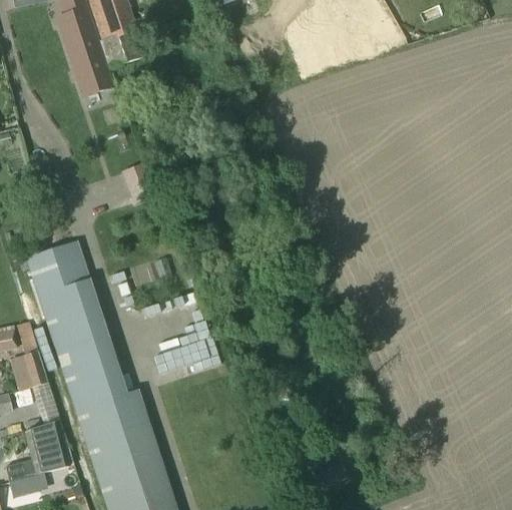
[(140,57),(123,0),(87,0),(99,40),(101,39),(109,66),(140,57)]
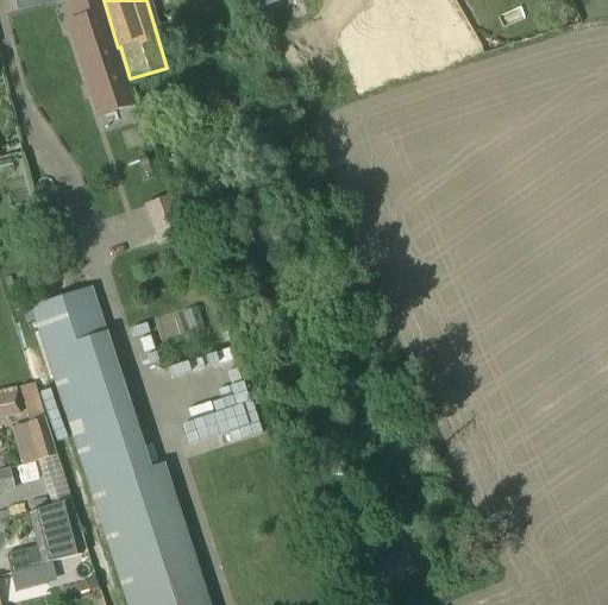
[(257,0),(261,6),(264,5),(271,21),(290,14),(283,0),(257,0)]
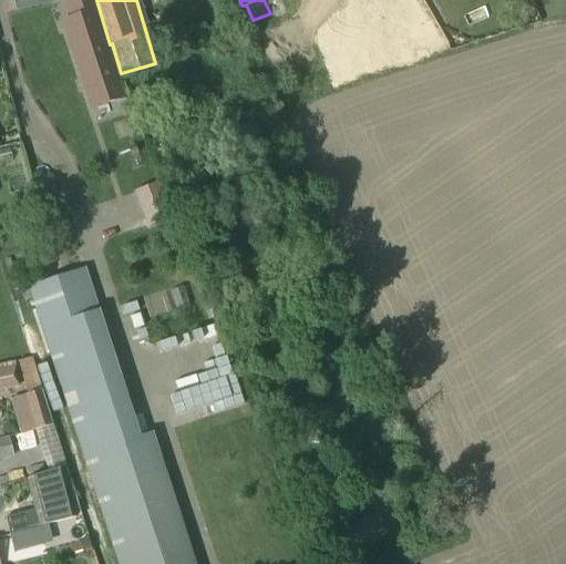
[(305,0),(335,82),(372,69),(392,62),(390,55),(421,44),(448,36),(434,0),(305,0)]
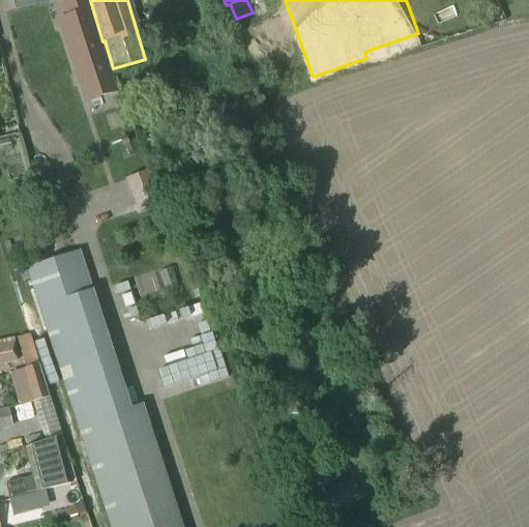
[(65,15),(58,18),(63,33),(85,99),(116,90),(94,23),(90,7),(65,15)]
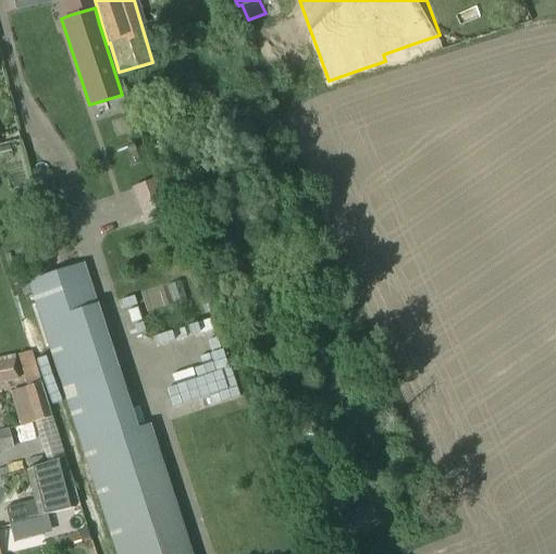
[(150,219),(165,211),(149,177),(133,185),(150,219)]
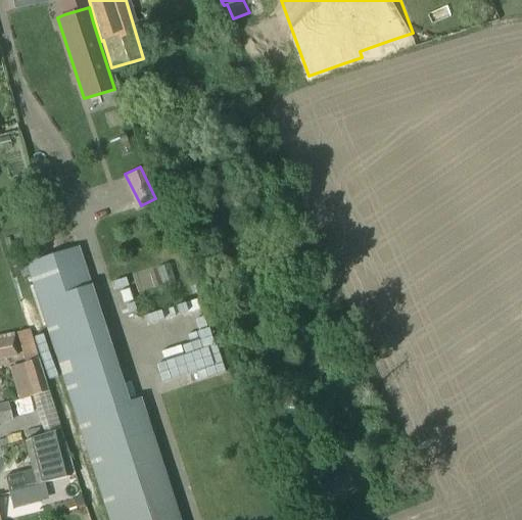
[(78,421),(109,519),(181,519),(141,396),(128,400),(87,282),(76,243),(25,258),(78,421)]
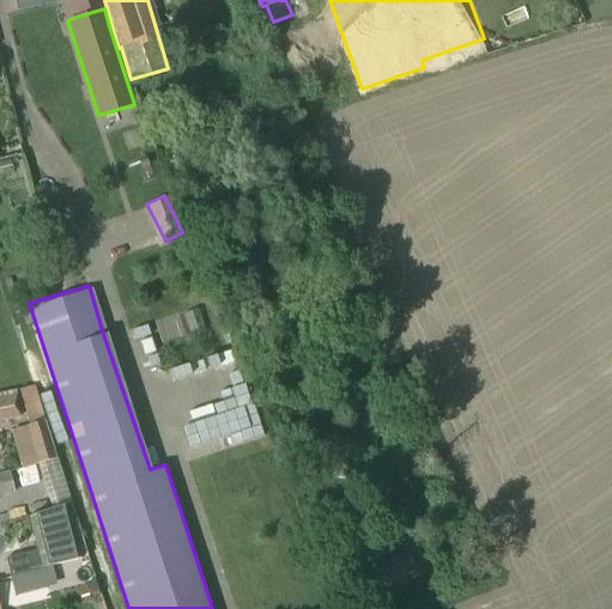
[(218,383),(232,378),(228,361),(212,366),(218,383)]
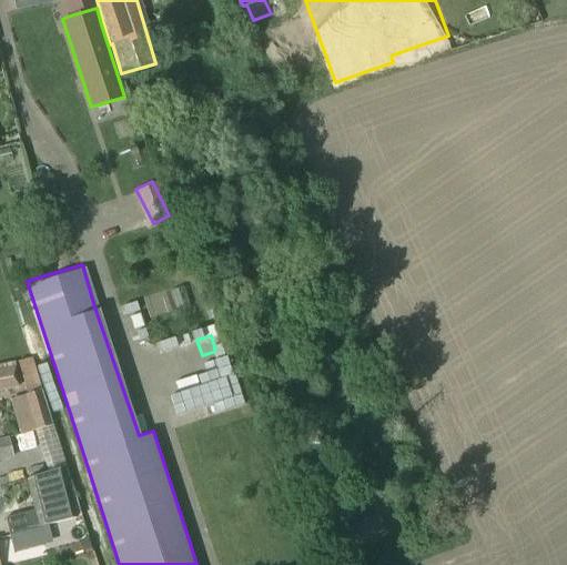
[(21,433),(29,431),(52,424),(32,356),(19,360),(28,392),(10,397),(21,433)]
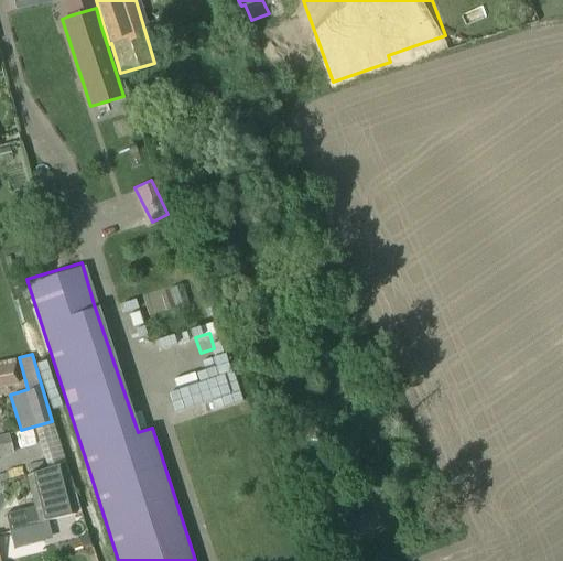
[(15,357),(0,359),(0,386),(20,383),(15,357)]
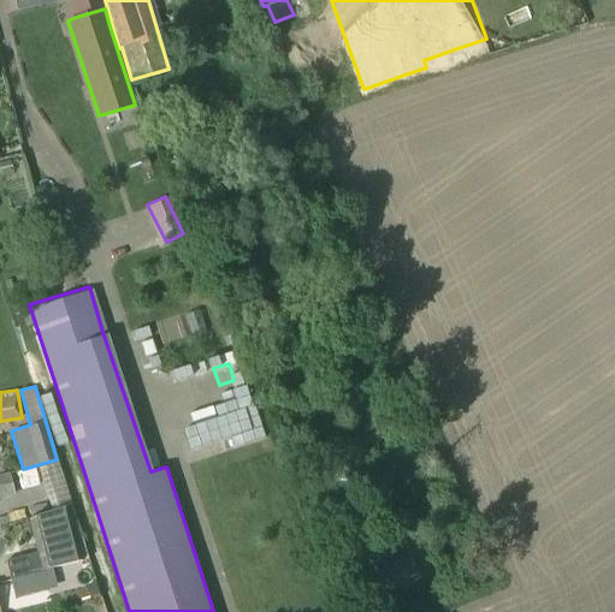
[(207,433),(212,443),(235,433),(231,423),(207,433)]
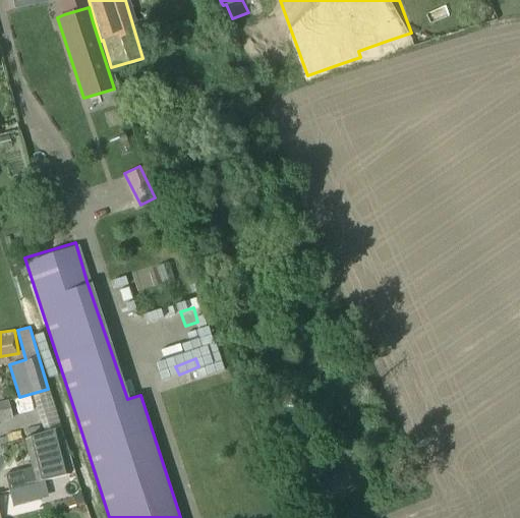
[(8,399),(0,401),(0,416),(12,414),(8,399)]
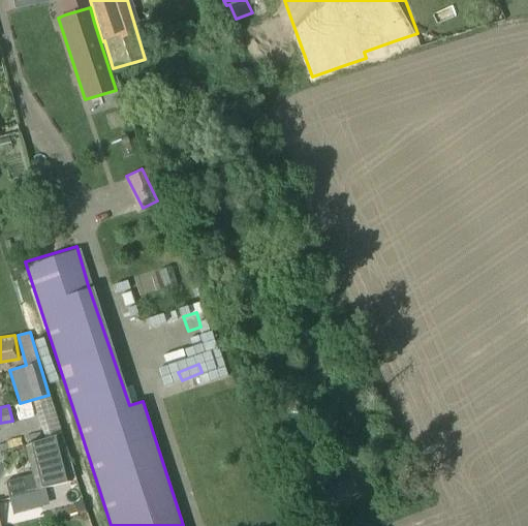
[(9,497),(37,490),(37,488),(72,480),(76,478),(64,433),(25,444),(32,472),(5,481),(9,497)]
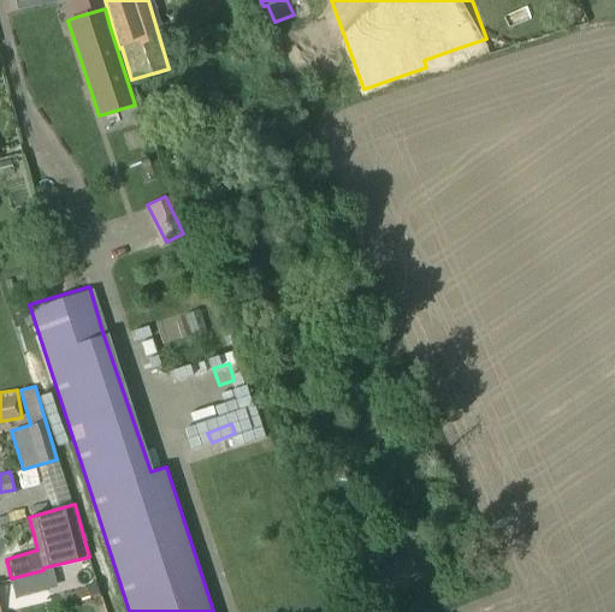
[(413,552),(391,560),(400,578),(420,570),(413,552)]
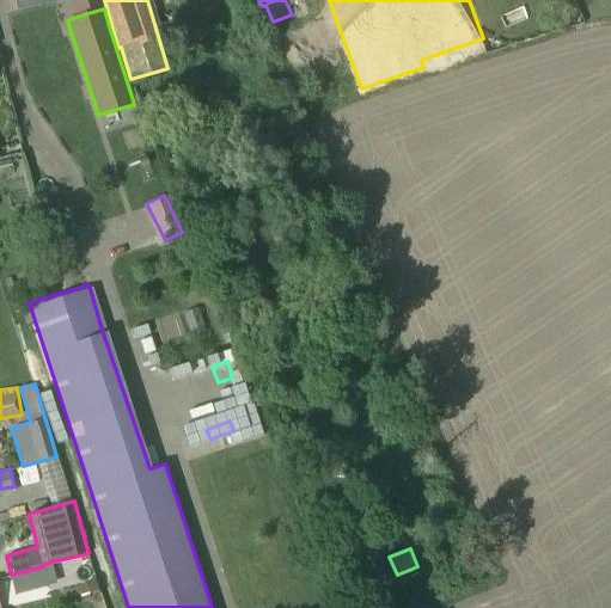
[(43,564),(43,566),(50,593),(91,581),(84,554),(43,564)]
